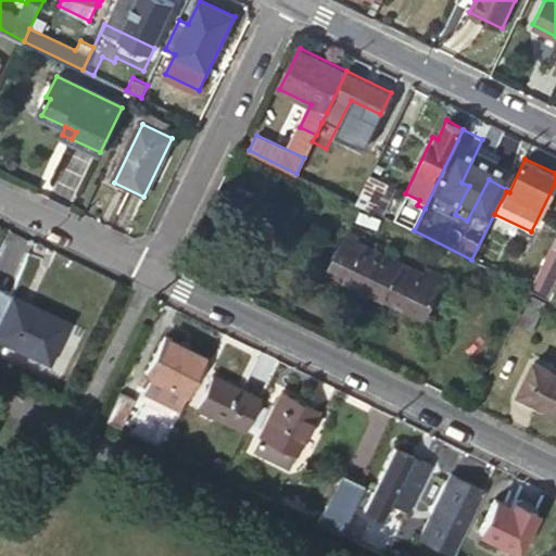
[(370,175),(356,203),(382,215),(396,188),(370,175)]
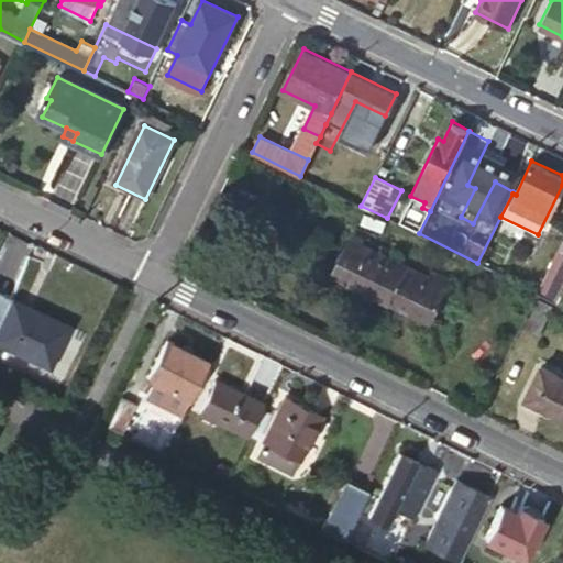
[(332,275),(386,301),(404,265),(350,239),(332,275)]
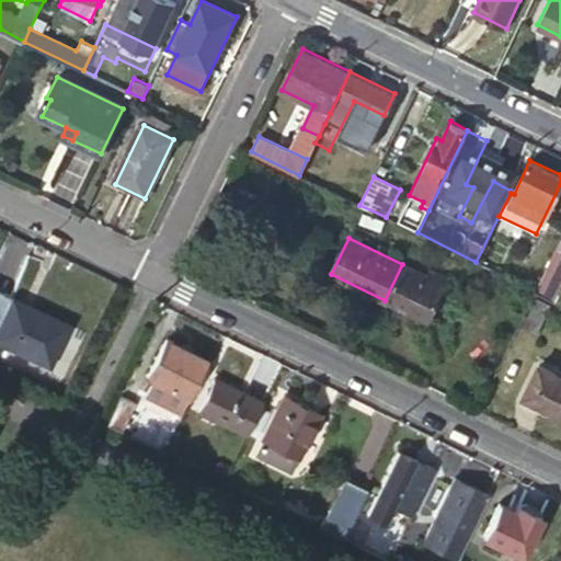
[(560,252),(554,250),(535,290),(536,292),(554,300),(560,288),(560,252)]
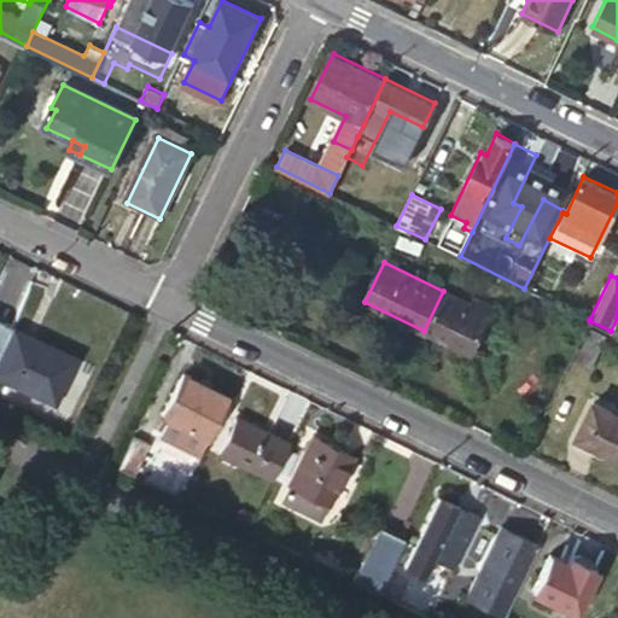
[(443,291),(424,331),(468,353),(495,299),(467,286),(461,299),(443,291)]
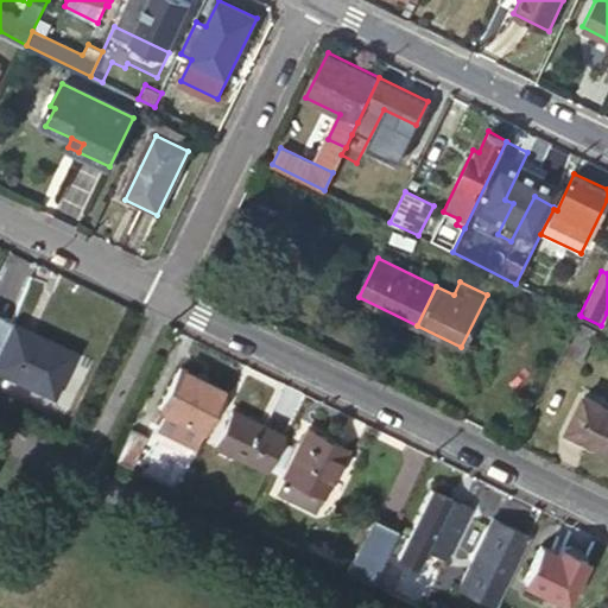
[(597,328),(582,320),(567,350),(582,359),(597,328)]
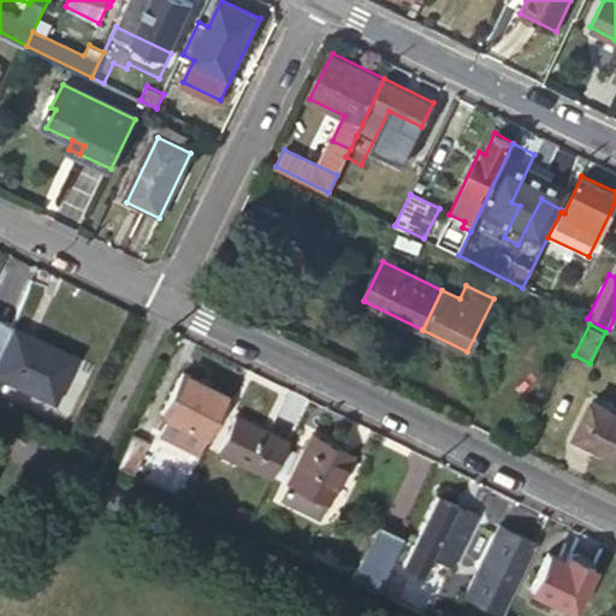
[(11,327),(3,344),(0,348),(0,377),(49,402),(71,359),(11,327)]
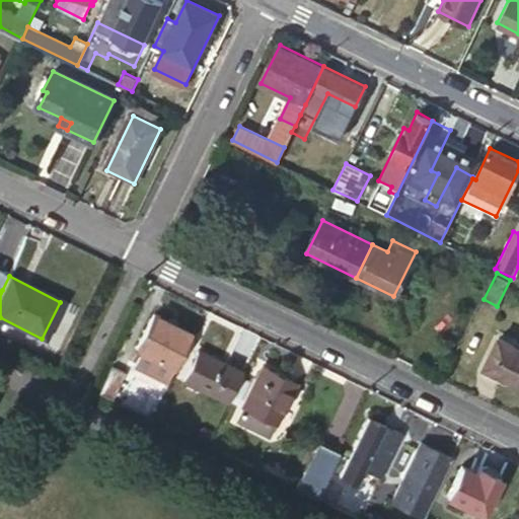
[(173,368),(192,332),(152,314),(134,350),(141,353),(134,367),(165,381),(172,367),(173,368)]
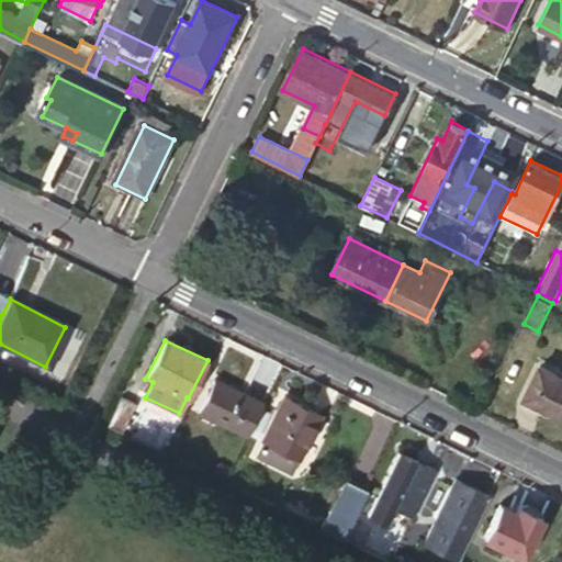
[(561,415),(561,375),(540,366),(525,397),(561,415)]
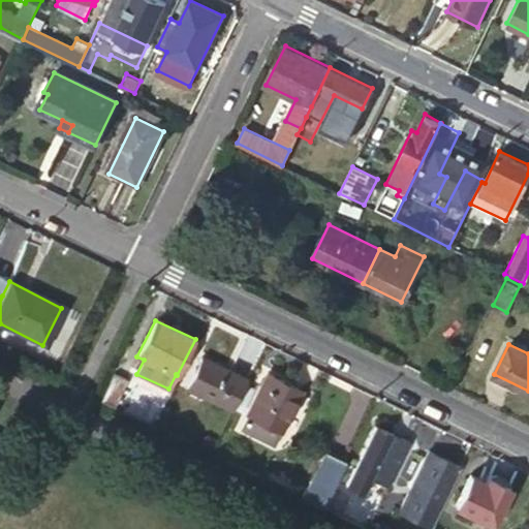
[(231,410),(246,380),(201,358),(187,389),(231,410)]
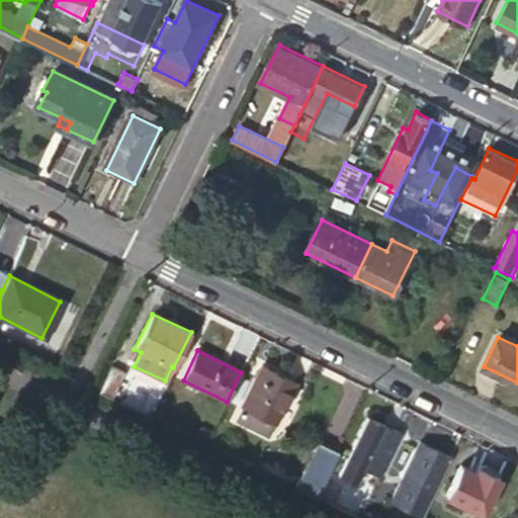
[(126,370),(114,364),(100,392),(113,398),(126,370)]
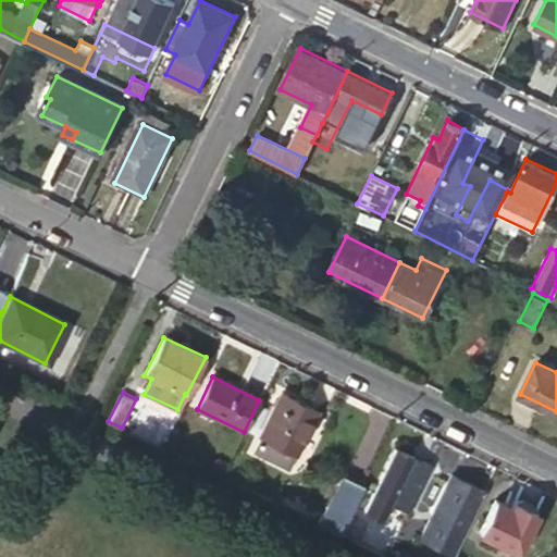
[(304,416),(308,406),(282,393),(252,452),(287,469),(312,420),(304,416)]
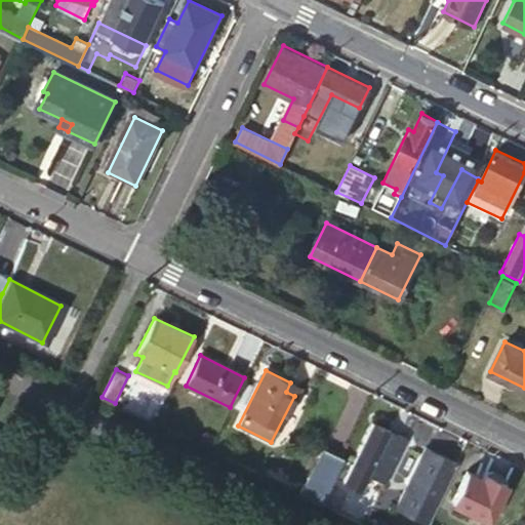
[(298,387),(290,382),(286,392),(294,396),(298,387)]
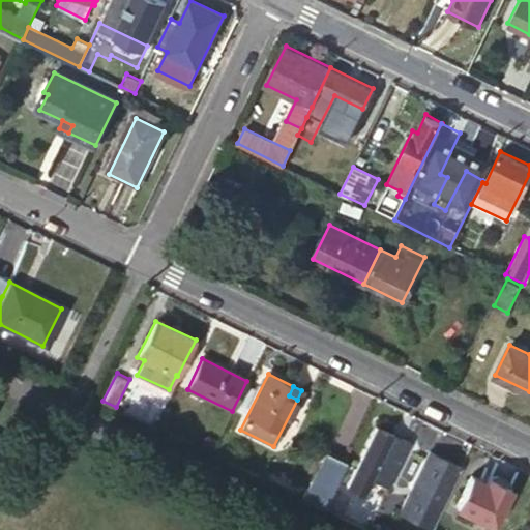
[(375,425),(346,487),(362,495),(392,434),(375,425)]
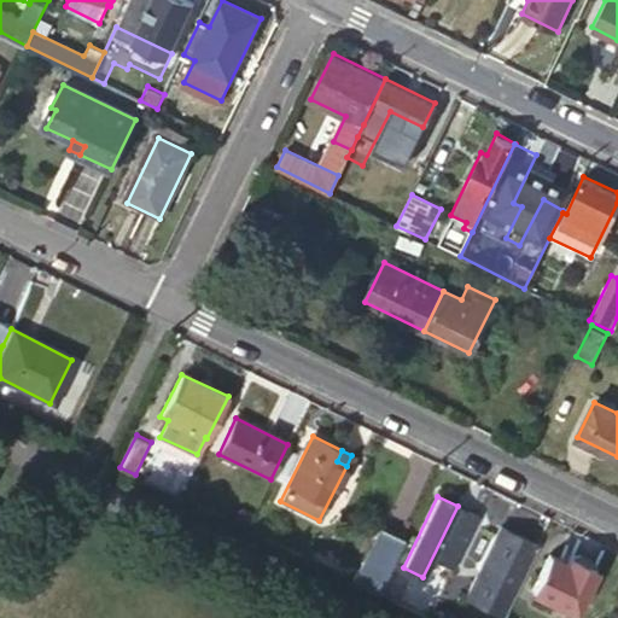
[(461,599),(500,617),(536,542),(497,523),(461,599)]
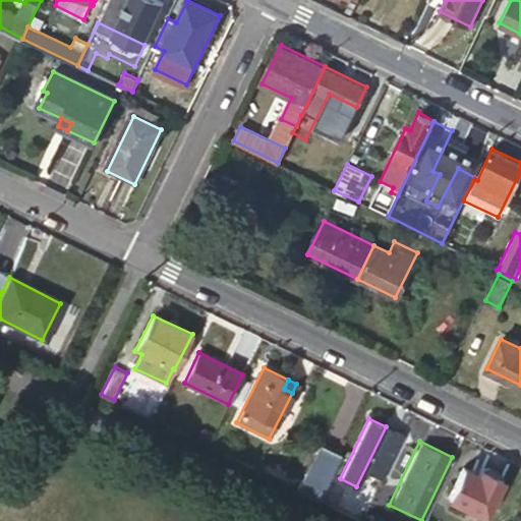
[(323,448),(300,494),(315,501),(324,484),(338,455),(323,448)]
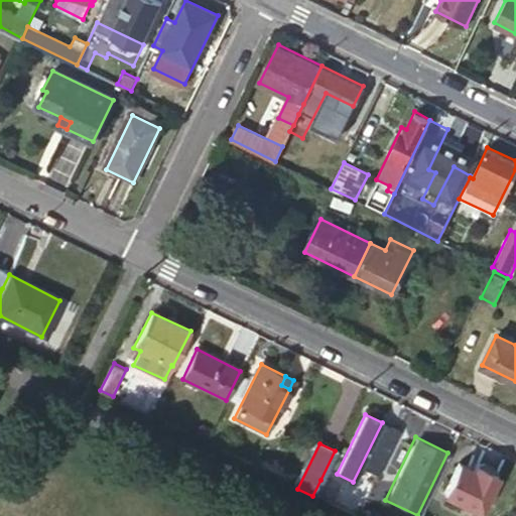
[(481,510),(499,475),(496,473),(495,467),(484,461),(479,465),(476,463),(473,470),(460,463),(444,493),(481,510)]
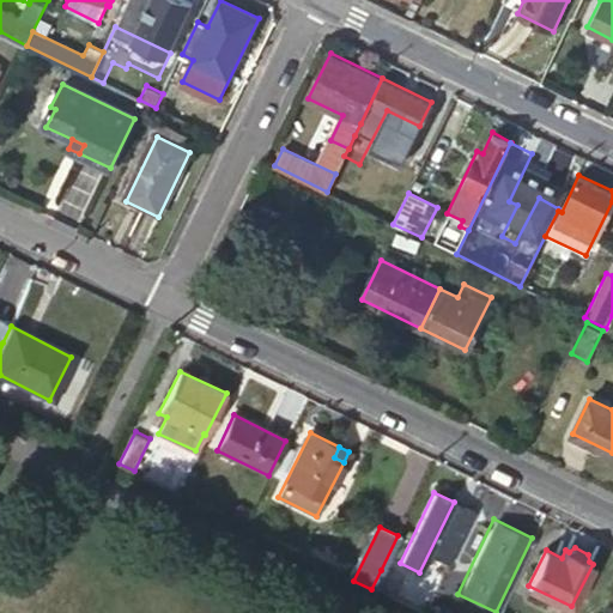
[(388,574),(381,570),(371,589),(390,599),(395,590),(388,574)]
